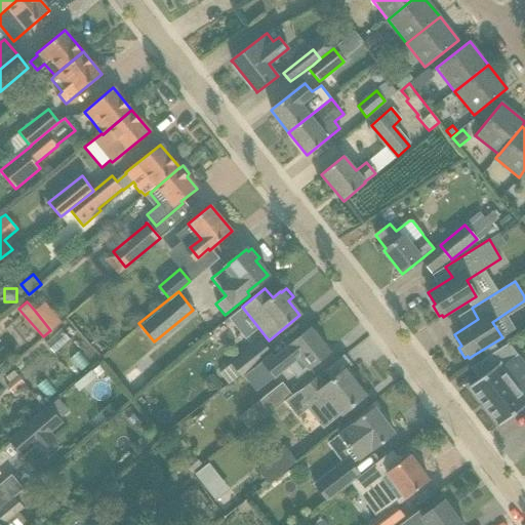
[(44,303),(35,311),(50,330),(61,321),(44,303)]
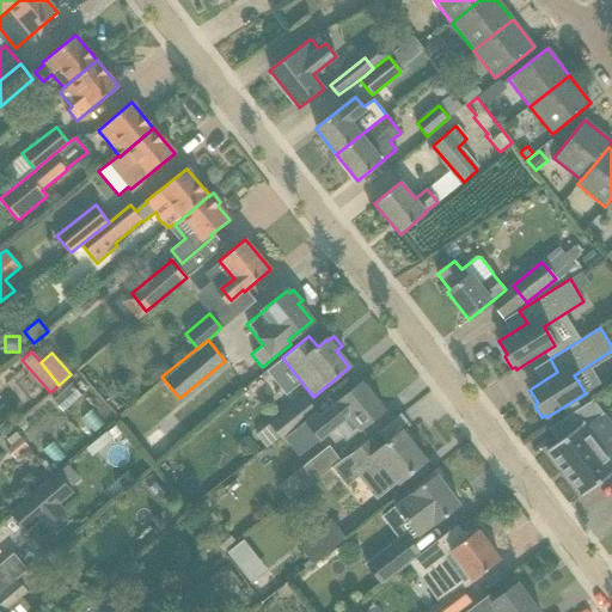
[(320,417),(316,412),(305,421),(320,440),(336,427),(346,441),(384,410),(362,383),(337,402),(338,403),(320,417)]
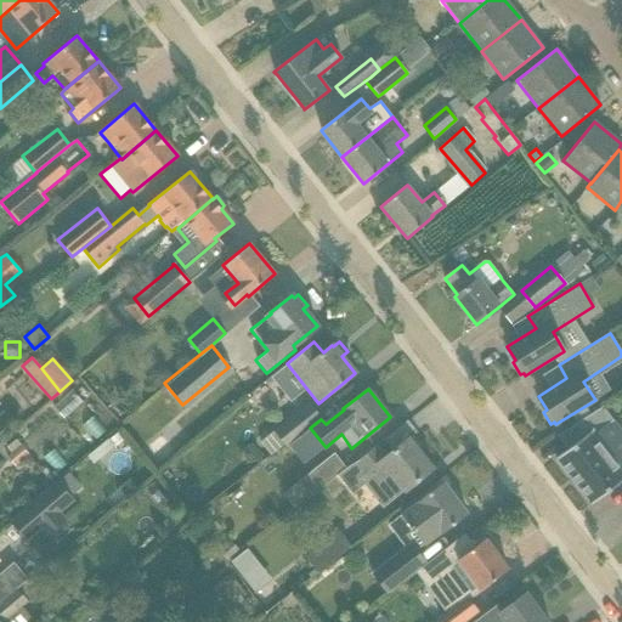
[(287,447),(310,428),(321,419),(309,405),(261,442),(270,453),(283,444),(287,447)]
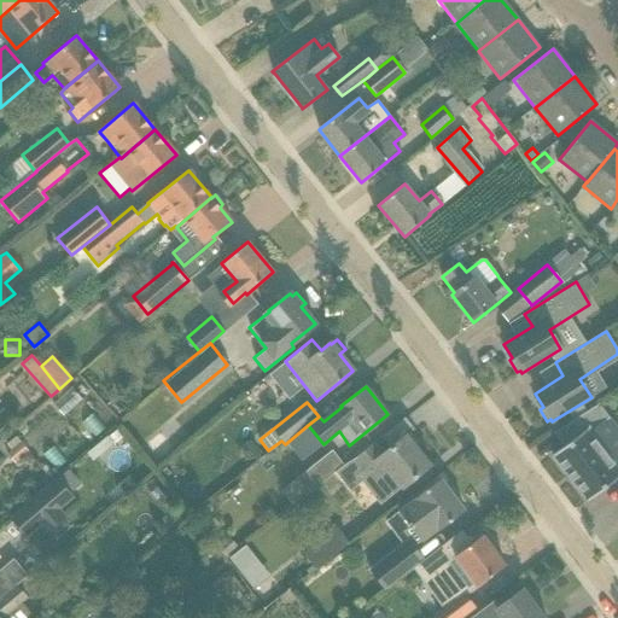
[(606,417),(596,403),(554,432),(565,445),(552,455),(586,500),(617,473),(617,471),(588,431),(606,417)]
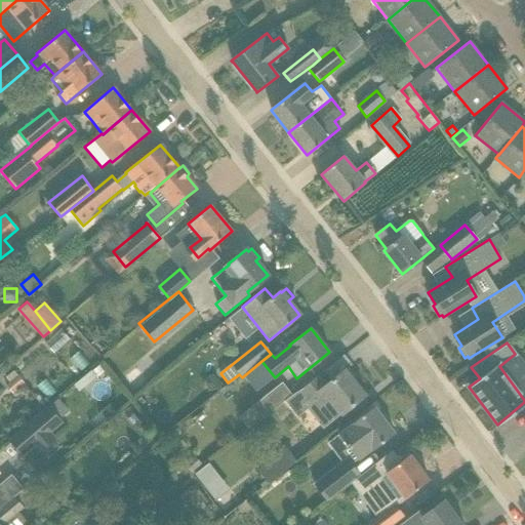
[(98,366),(92,371),(96,376),(97,378),(104,373),(98,366)]
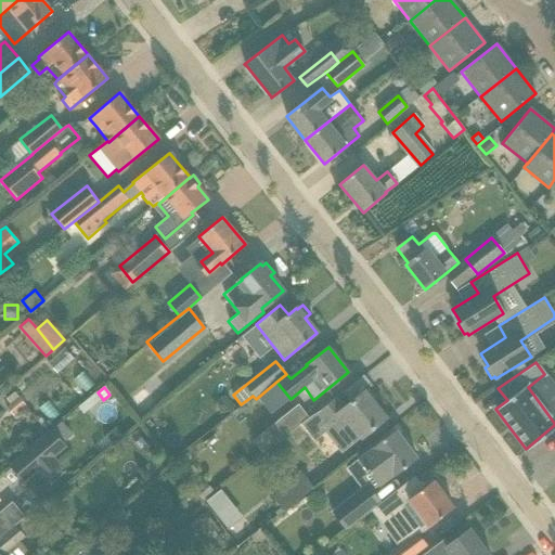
[(141,390),(129,401),(141,414),(153,404),(141,390)]
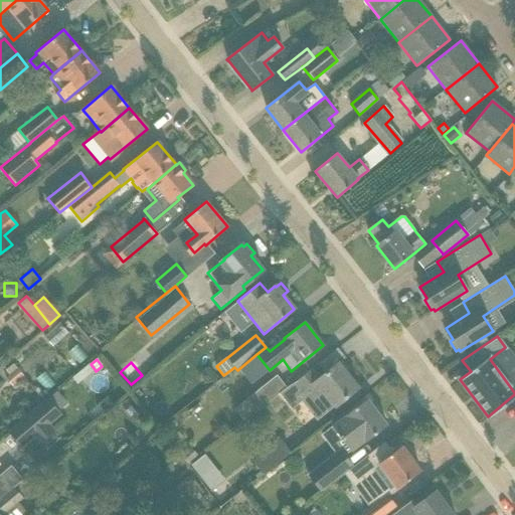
[(358,388),(338,363),(319,378),(312,369),(290,387),(317,420),(358,388)]
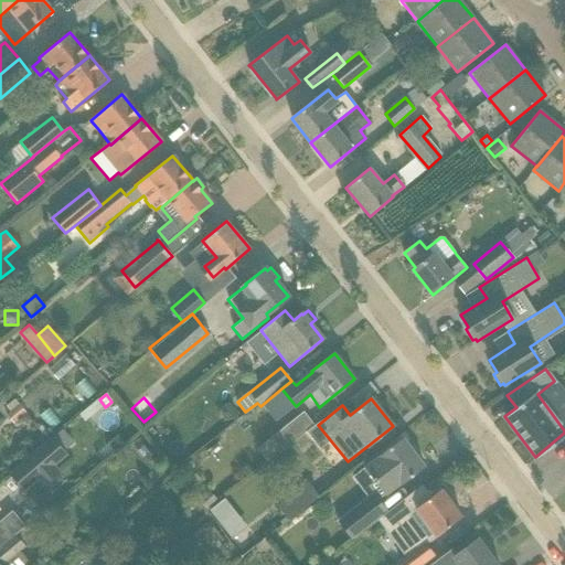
[(260,446),(272,459),(290,444),(291,445),(315,426),(302,412),(281,429),(260,446)]
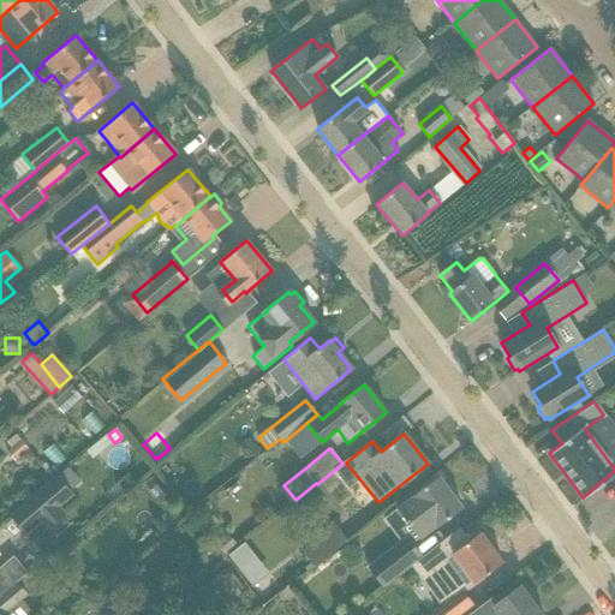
[(69,467),(58,477),(69,490),(79,481),(69,467)]
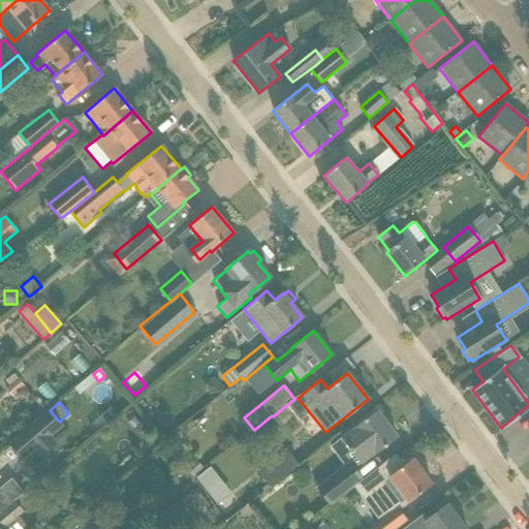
[(9,443),(23,459),(36,447),(30,440),(42,430),(49,437),(62,425),(59,422),(50,410),(49,409),(9,443)]
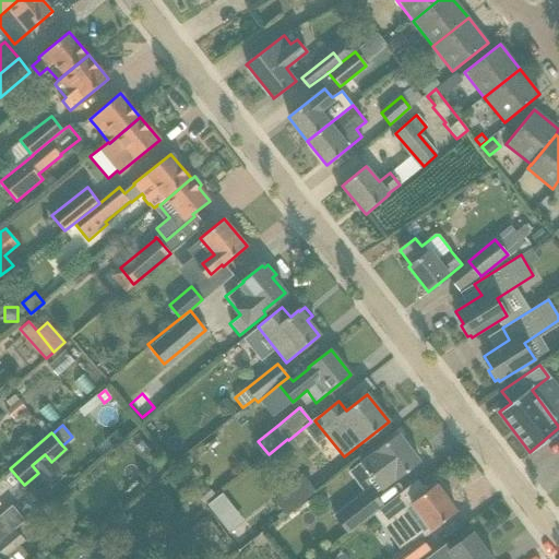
[(375,452),(361,462),(373,478),(381,487),(382,488),(394,479),(395,480),(403,475),(420,462),(399,433),(381,447),(373,452),(375,452)]
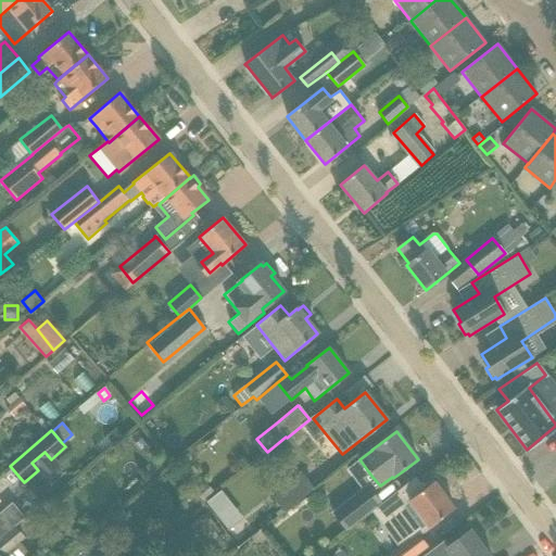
[(273,497),(283,512),(314,489),(302,474),(273,497)]
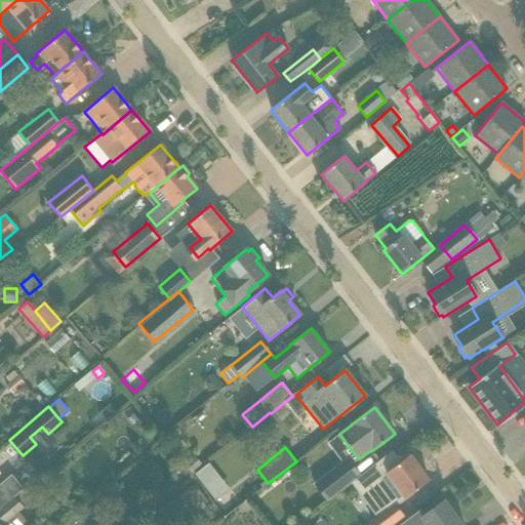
[(357,478),(355,479),(363,491),(370,486),(387,509),(369,521),(372,524),(389,524),(402,516),(394,505),(402,498),(403,499),(429,480),(410,454),(400,461),(392,450),(360,475),(357,478)]
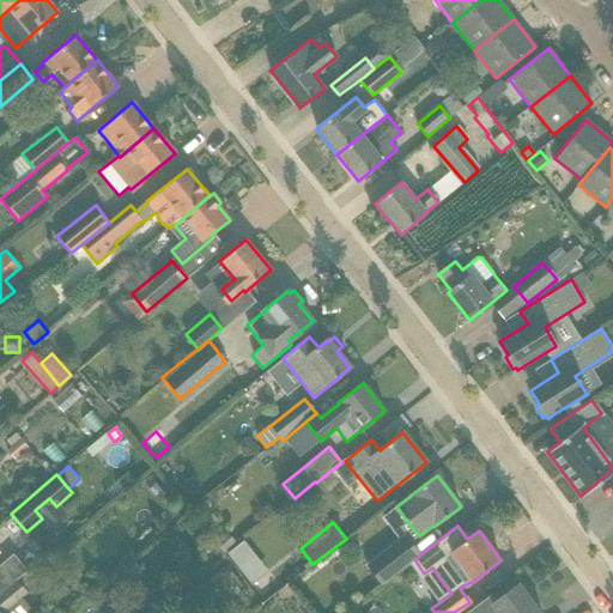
[(226,529),(214,539),(226,552),(237,542),(226,529)]
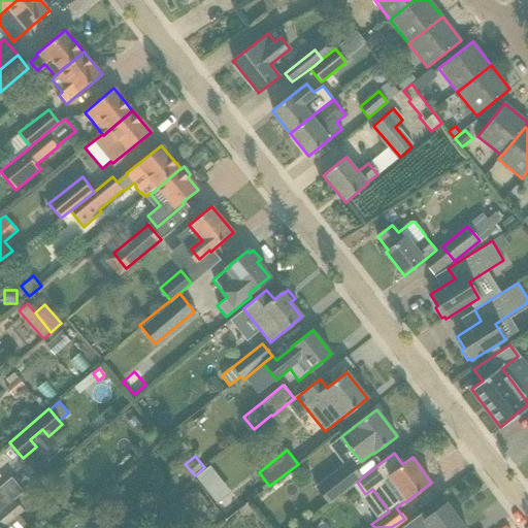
[(338,469),(316,487),(328,503),(357,482),(359,481),(362,477),(353,465),(350,461),(344,465),(338,469)]
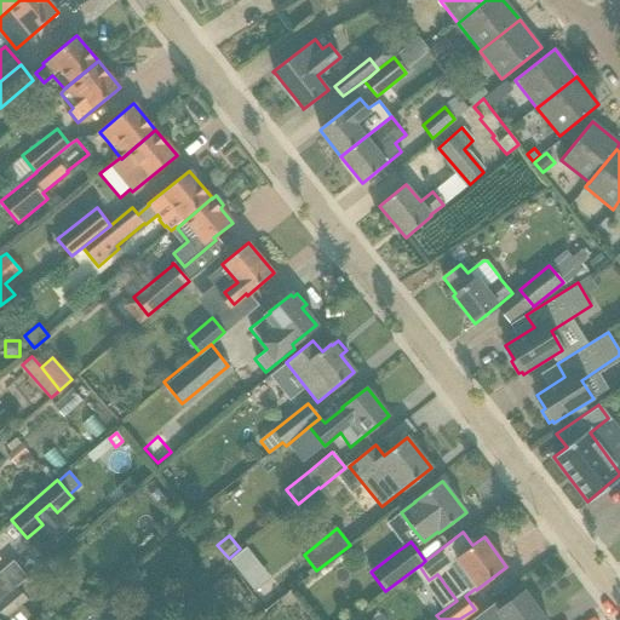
[(207,546),(197,547),(200,569),(210,568),(207,546)]
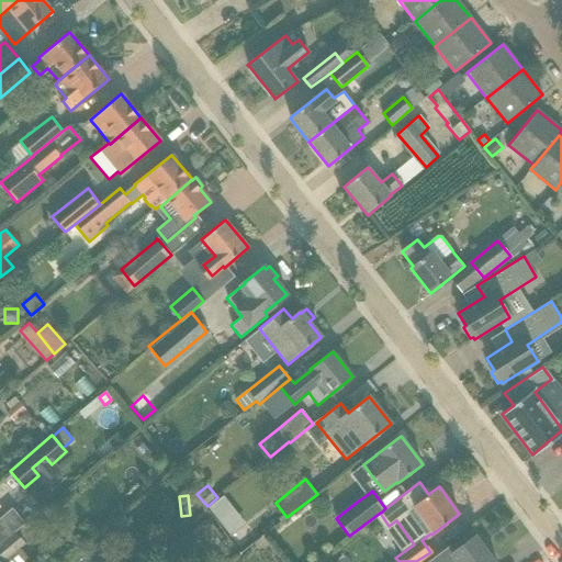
[(245,526),(223,496),(209,508),(231,537),(245,526)]
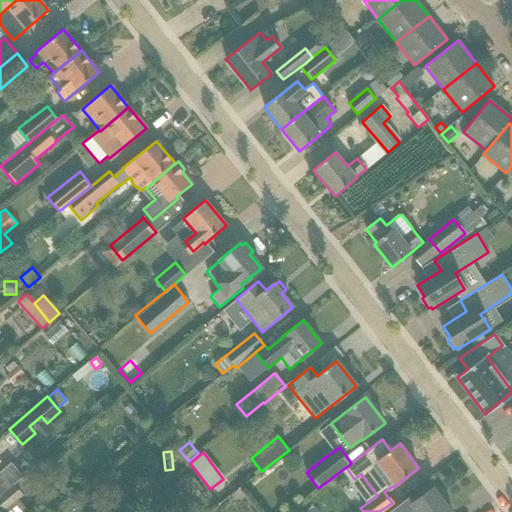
[(11,464),(0,473),(0,492),(21,475),(11,464)]
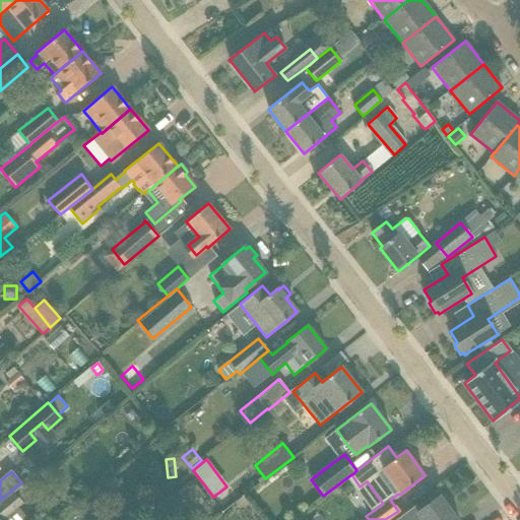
[(175,493),(196,519),(198,519),(211,510),(189,481),(175,493)]
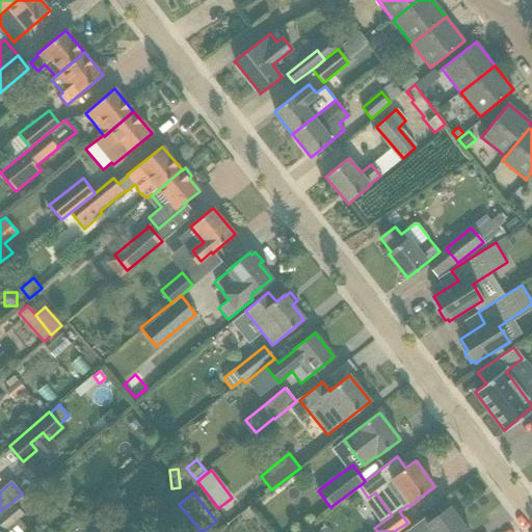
[(2,531),(43,531),(37,526),(30,531),(19,519),(24,514),(14,503),(0,514),(0,527),(4,531),(2,531)]
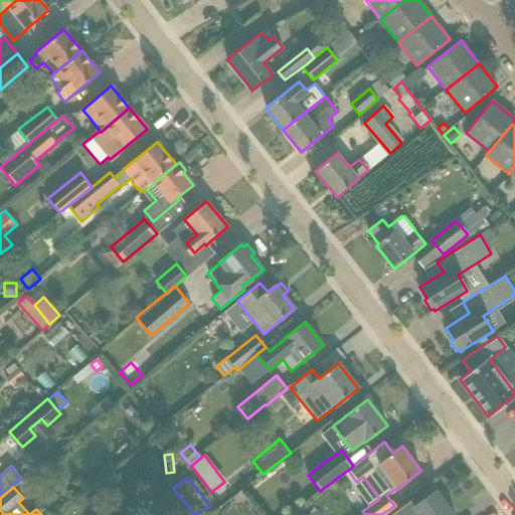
[(412,502),(394,514),(453,514),(436,491),(419,503),(415,506),(412,502)]
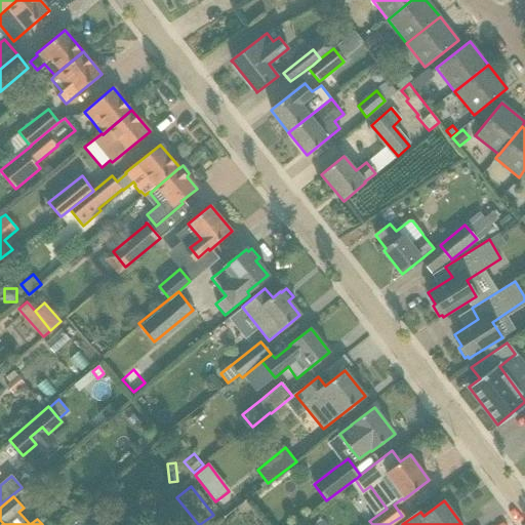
[(307,524),(333,524),(324,513),(307,524)]
